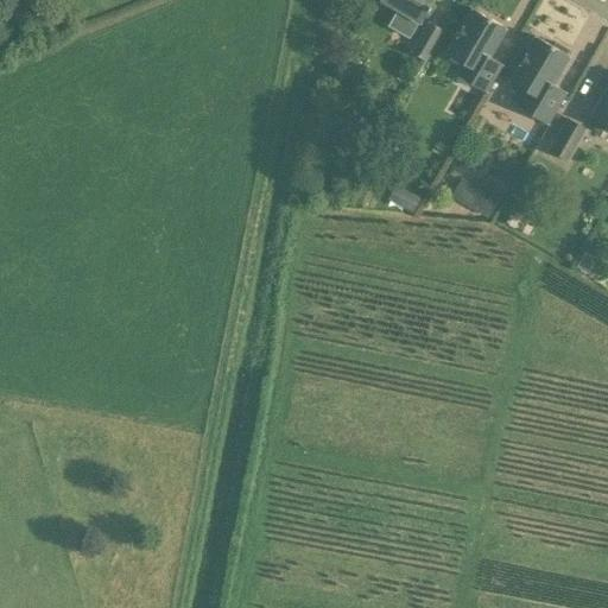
[(382,0),(397,8),(387,25),(409,37),(418,21),(422,23),(435,0),(382,0)]
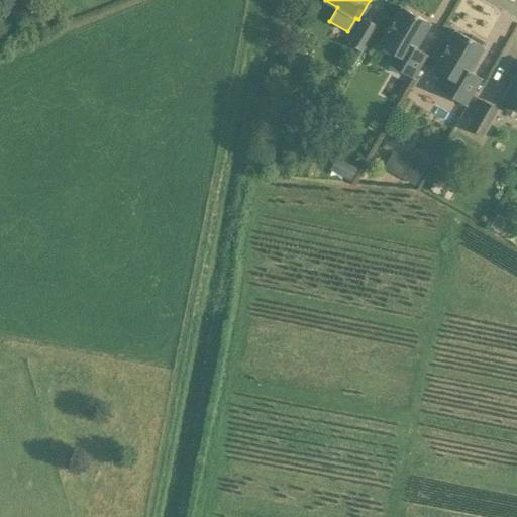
[(402,7),(380,45),(393,54),(387,63),(414,79),(428,55),(416,47),(430,23),(402,7)]
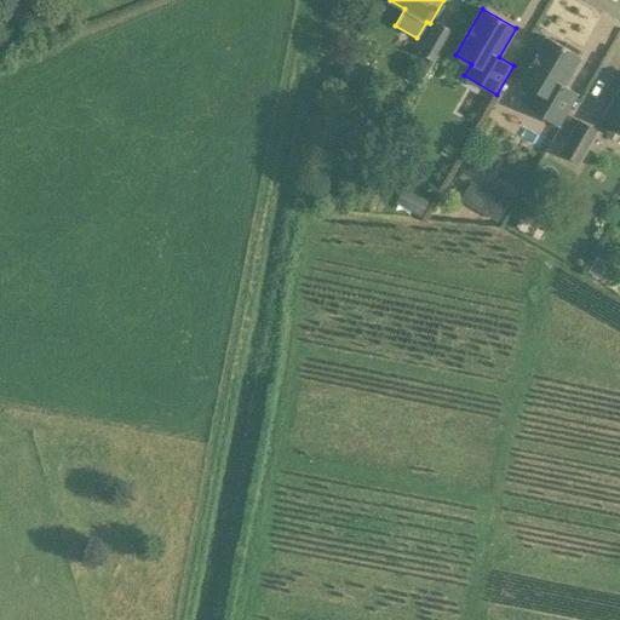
[(424,78),(453,29),(437,21),(418,52),(429,59),(419,75),(424,78)]
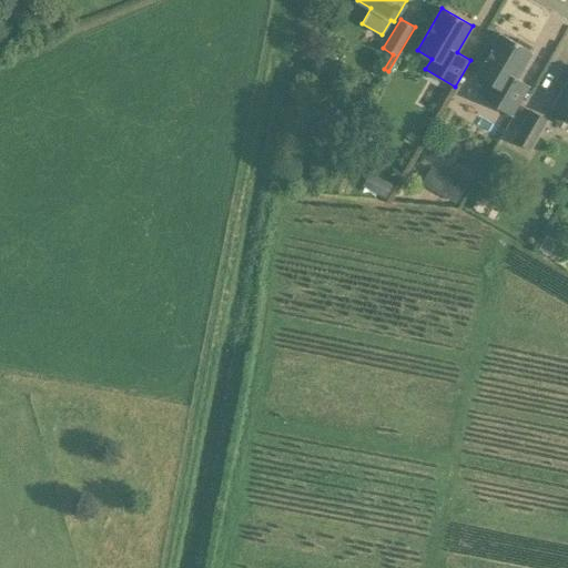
[(490,84),(482,99),(511,115),(529,85),(516,78),(531,51),(529,50),(531,47),(519,39),(517,43),(500,33),(476,75),(490,84)]
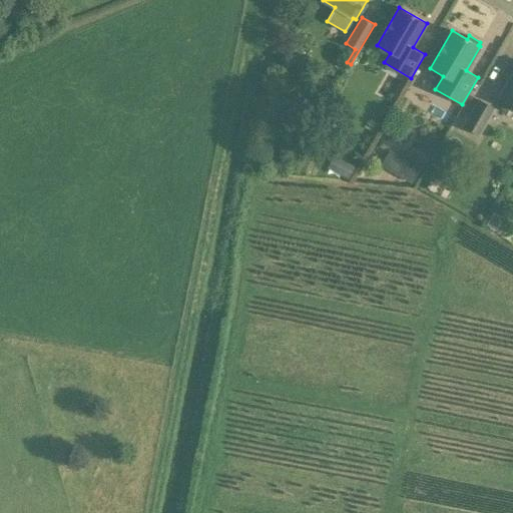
[(512,106),(512,73),(498,98),(512,106)]
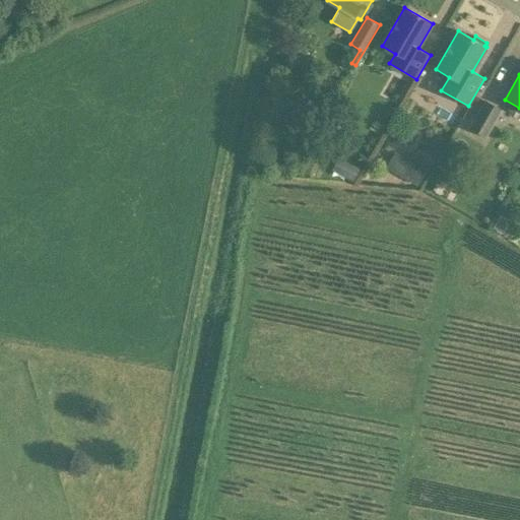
[(500,110),(485,102),(470,128),(484,136),(500,110)]
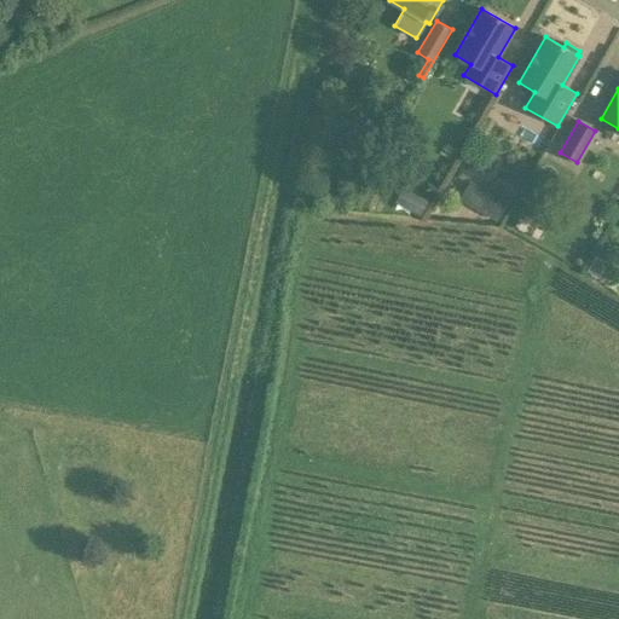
[(490,189),(470,178),(460,200),(498,219),(515,187),(495,178),(490,189)]
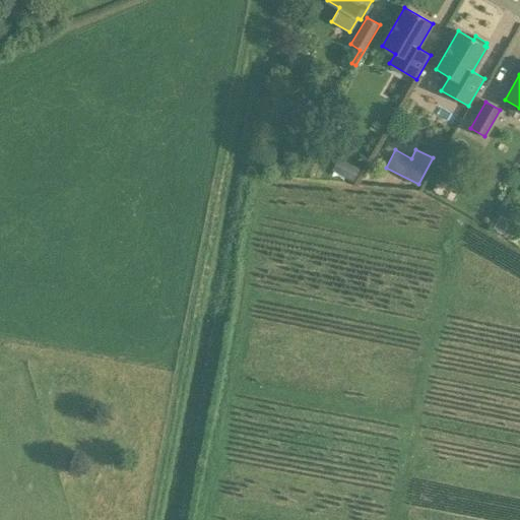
[(279,159),(275,173),(287,176),(290,163),(279,159)]
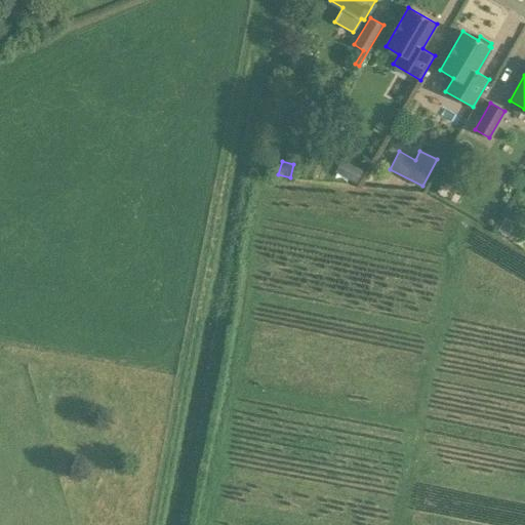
[(358,167),(351,179),(357,184),(364,170),(358,167)]
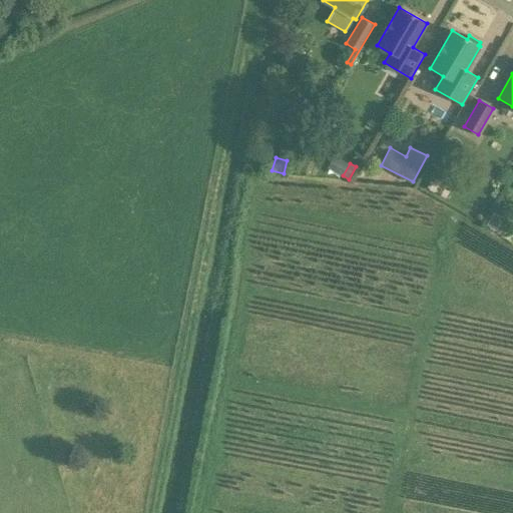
[(486,224),(495,229),(502,217),(493,212),(486,224)]
